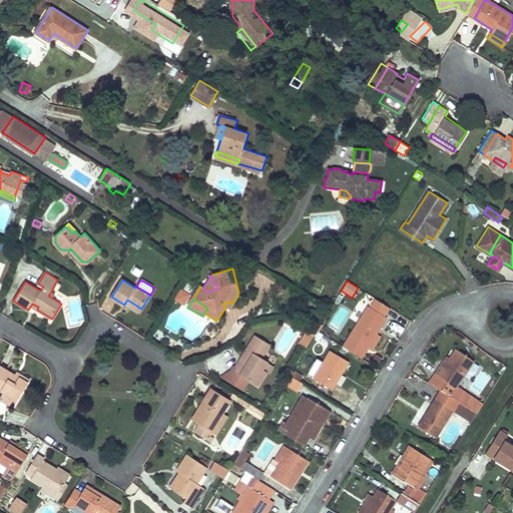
[(378,300),(376,299),(371,308),(385,317),(391,308),(378,300)]
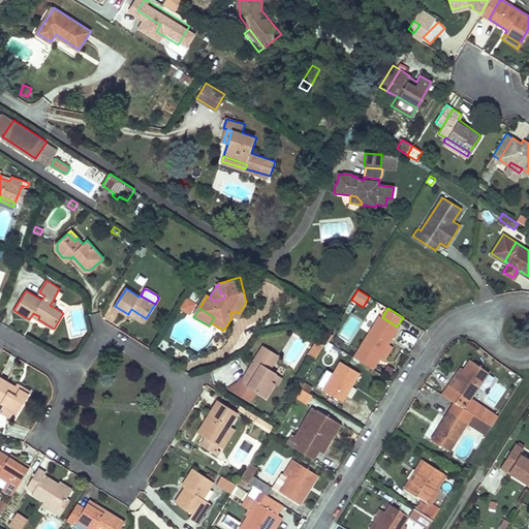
[(131,309),(129,312),(144,321),(146,318),(131,309)]
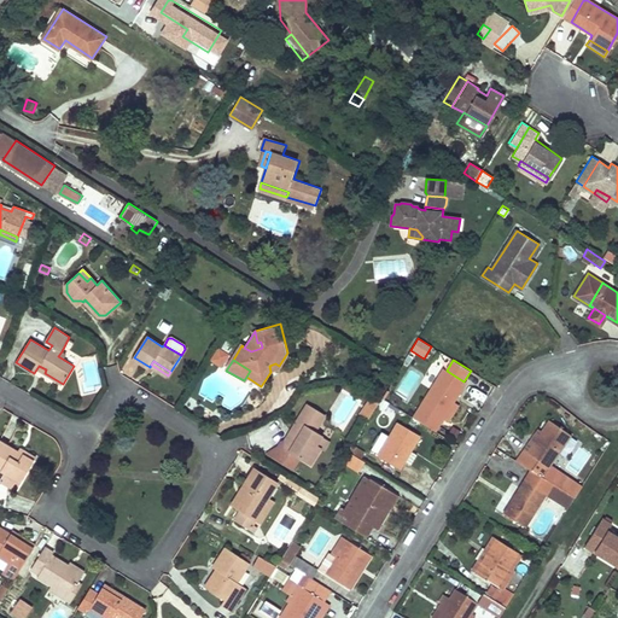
[(444,369),(414,418),(437,432),(444,419),(449,412),(454,403),(466,384),(464,382),(447,371),(444,369)]
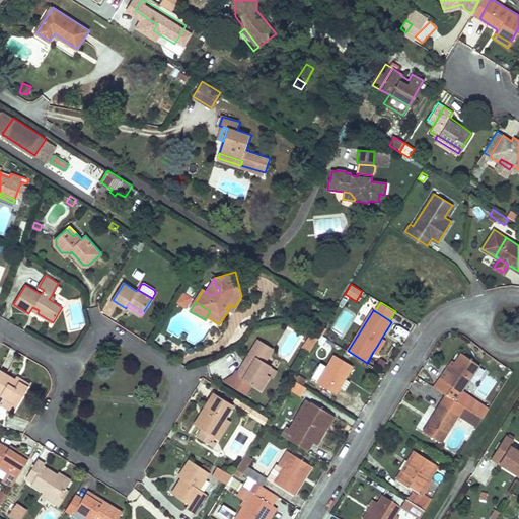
[(385,341),(381,339),(377,346),(373,352),(377,355),(385,341)]
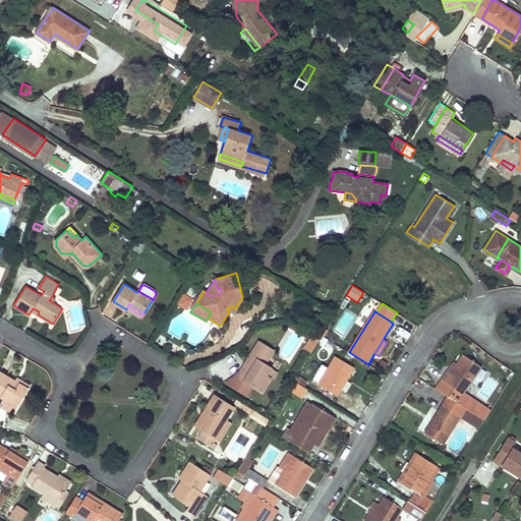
[(275,351),(261,342),(243,370),(261,382),(267,385),(271,378),(268,375),(273,367),(267,364),(275,351)]
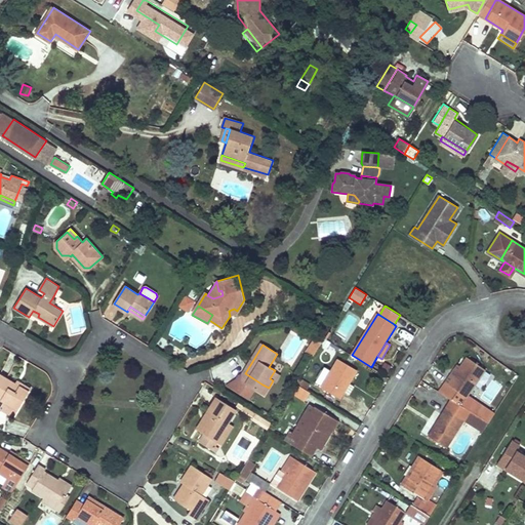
[(309,348),(301,359),(308,363),(315,352),(316,351),(309,347),(309,348)]
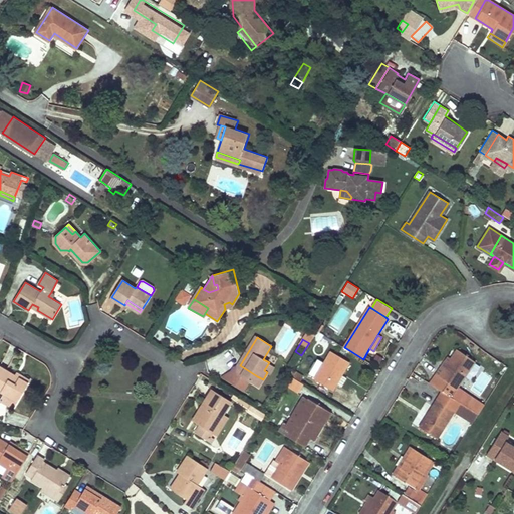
[(331,350),(323,364),(315,375),(314,378),(332,390),(336,383),(341,375),(350,362),(331,350)]
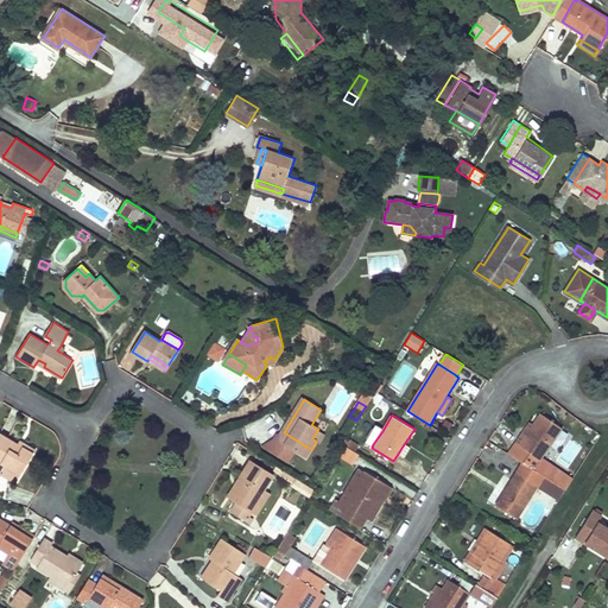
[(533,424),(519,445),(539,460),(561,429),(540,415),(533,424)]
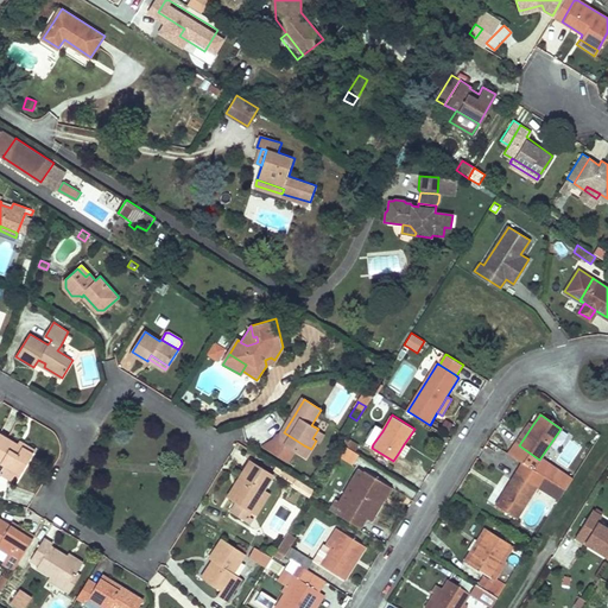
[(515,442),(519,445),(533,424),(530,422),(515,442)]
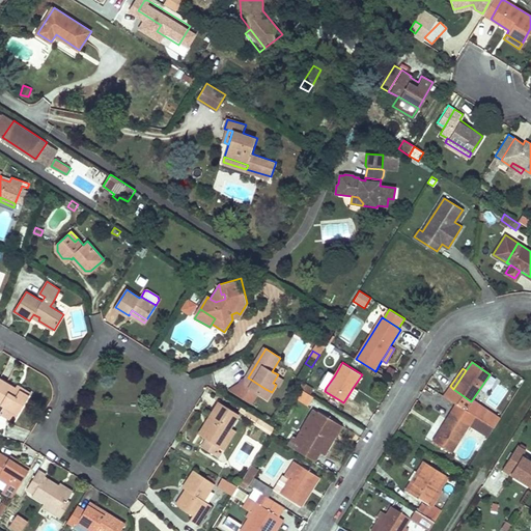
[(319,385),(326,388),(334,376),(328,372),(319,385)]
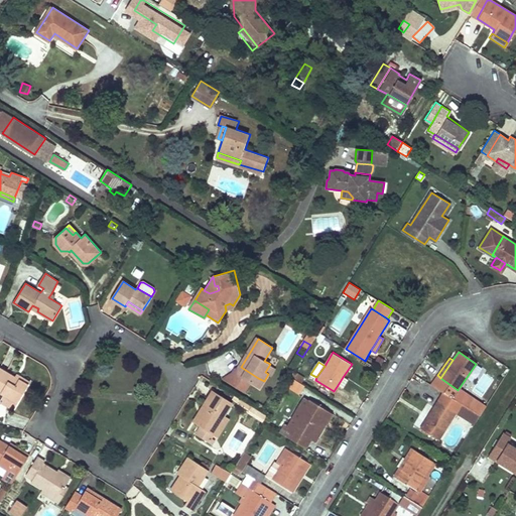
[(270,364),(265,372),(268,374),(271,376),(276,368),(270,364)]
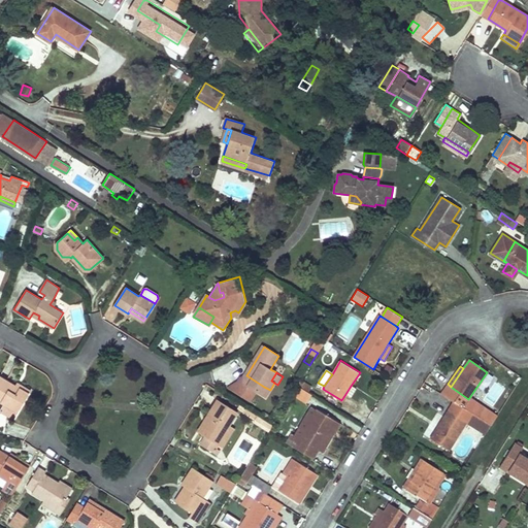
[(30,391),(15,384),(0,374),(0,398),(5,401),(19,409),(30,391)]
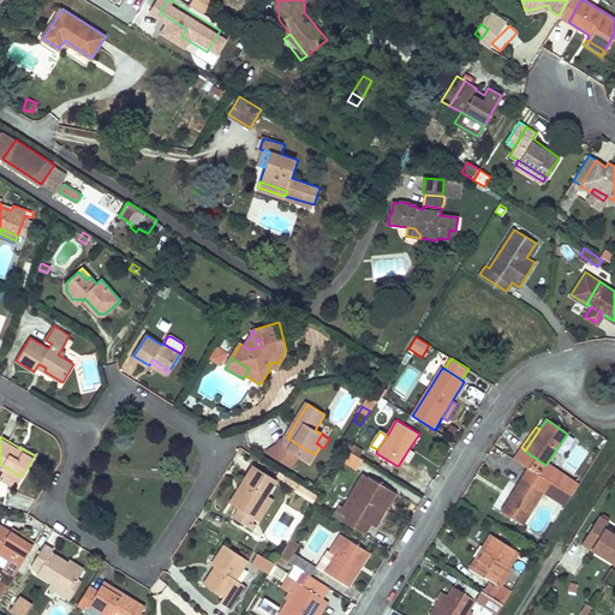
[(308,451),(287,437),(282,445),(310,463),(315,454),(308,451)]
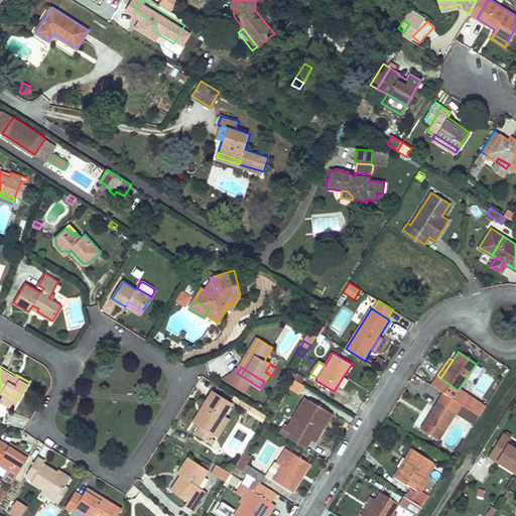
[(304,376),(294,370),(290,377),(300,383),(304,376)]
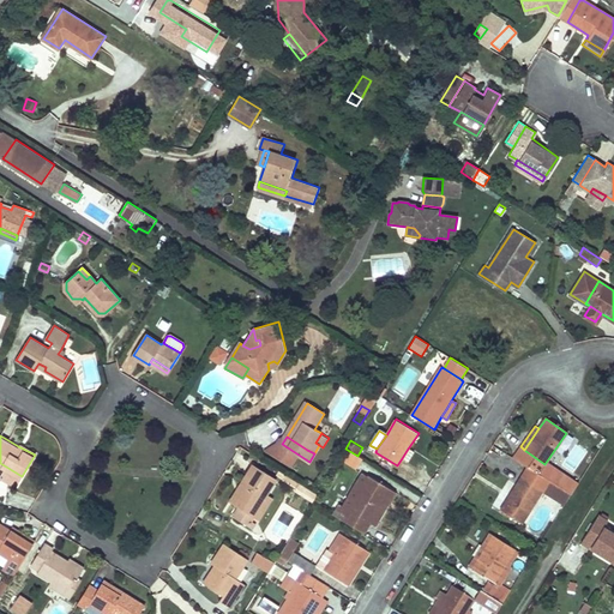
[(20,441),(18,446),(35,455),(36,451),(20,441)]
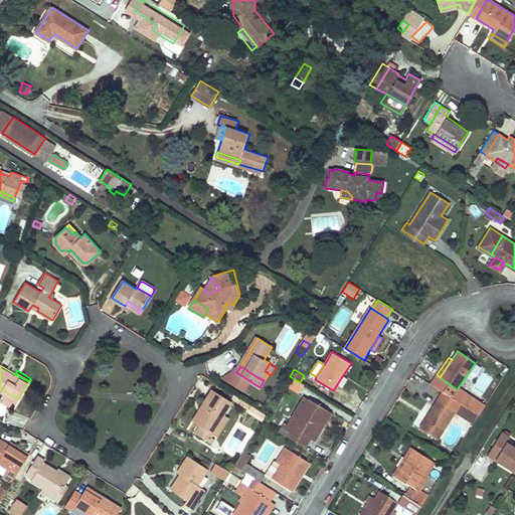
[(463,393),(457,389),(440,377),(437,374),(430,384),(433,386),(436,388),(443,392),(455,398),(455,399),(458,401),(463,393)]
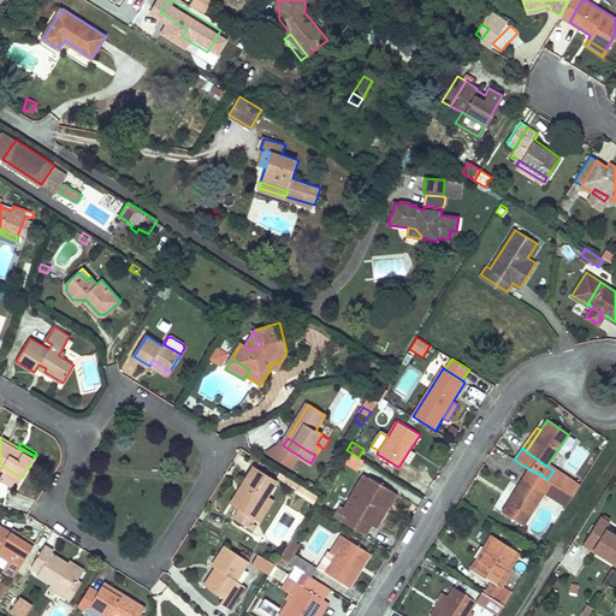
[(363,461),(359,457),(347,450),(344,454),(341,460),(357,469),(363,461)]
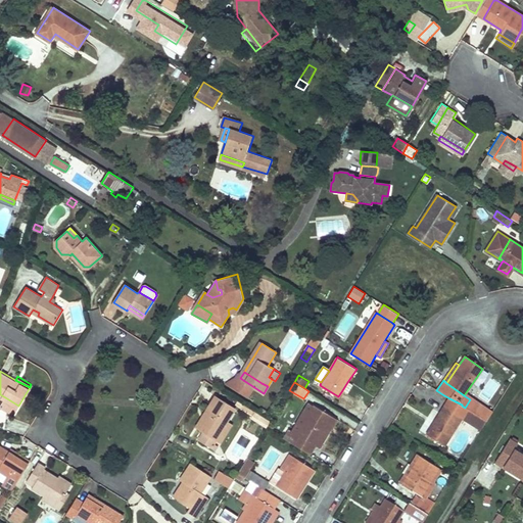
[(352,384),(347,382),(342,390),(346,393),(352,384)]
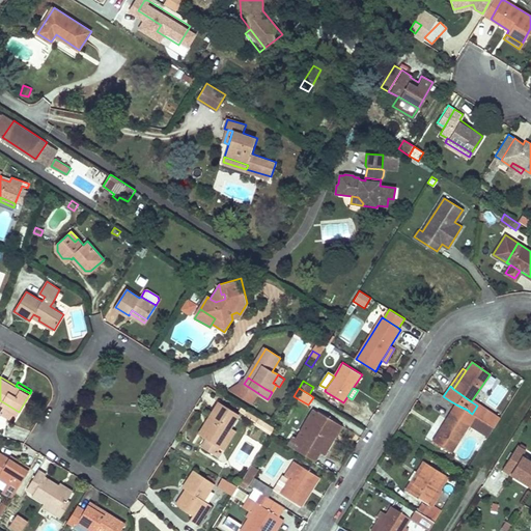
[(214,453),(218,445),(230,426),(238,414),(219,401),(207,419),(211,421),(201,435),(206,438),(202,446),(214,453)]
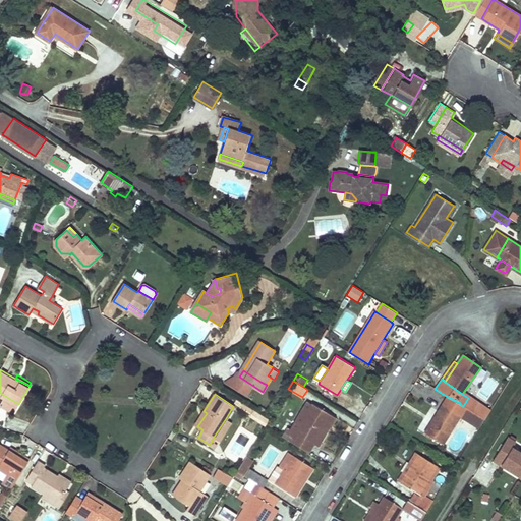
[(0,404),(0,405),(13,413),(18,404),(5,396),(0,404)]
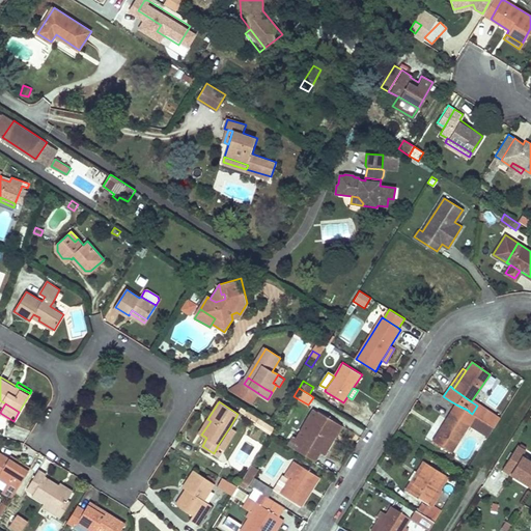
[(446,420),(432,440),(452,452),(470,424),(476,416),(472,414),(469,412),(469,411),(456,404),(446,420)]
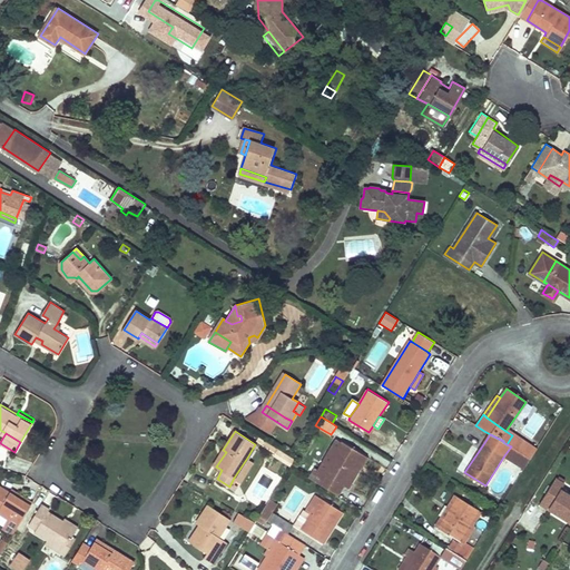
[(338,494),(345,484),(364,453),(345,441),(344,442),(340,440),(320,471),(316,469),(311,477),(338,494)]
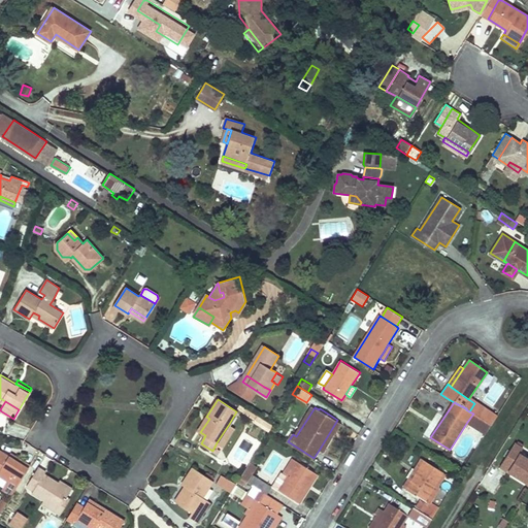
[(256,415),(245,408),(243,413),(255,420),(254,422),(269,431),(272,426),(257,416),(256,415)]
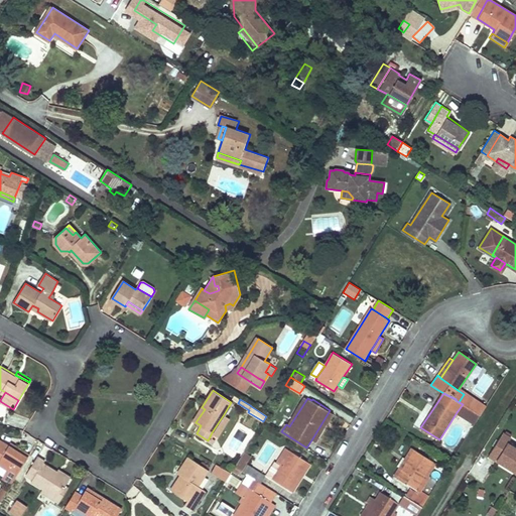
[(457,412),(475,423),(480,415),(463,404),(457,412)]
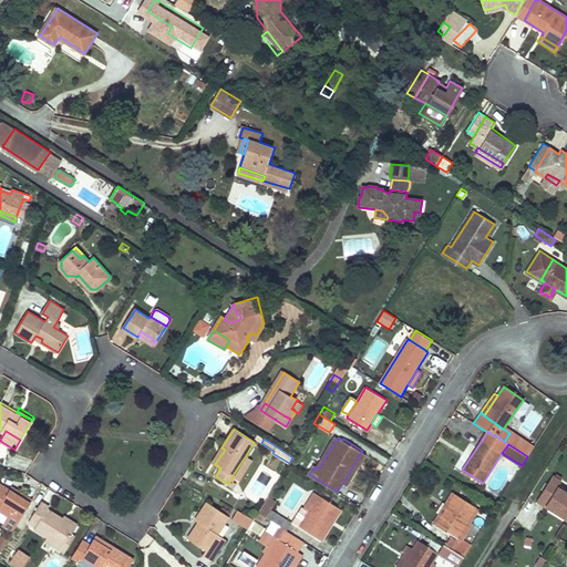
[(456,466),(462,470),(476,449),(471,445),(456,466)]
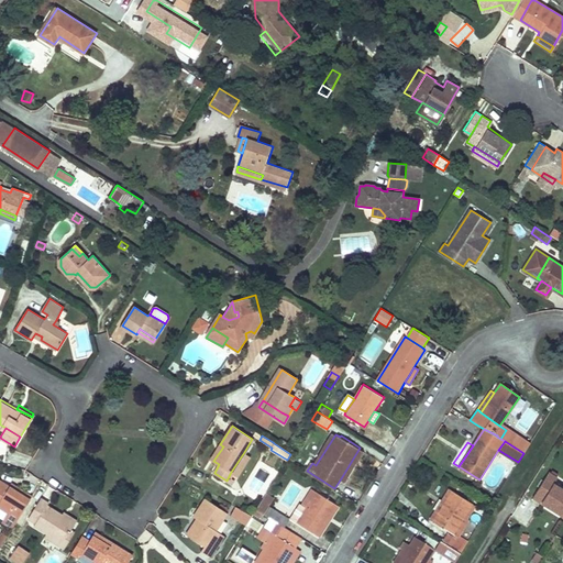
[(220,444),(211,459),(213,461),(223,446),(220,444)]
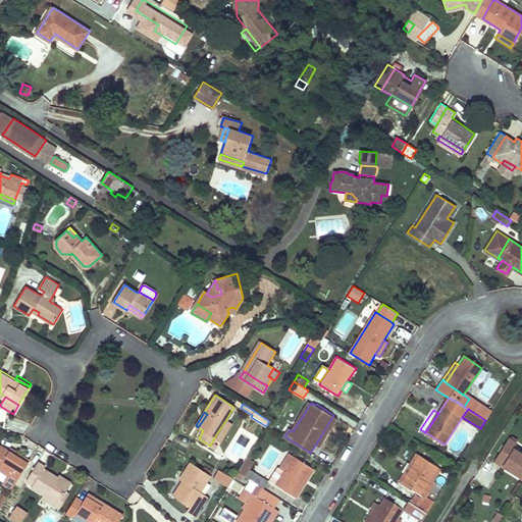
[(333,415),(316,444),(320,447),(337,418),(333,415)]
